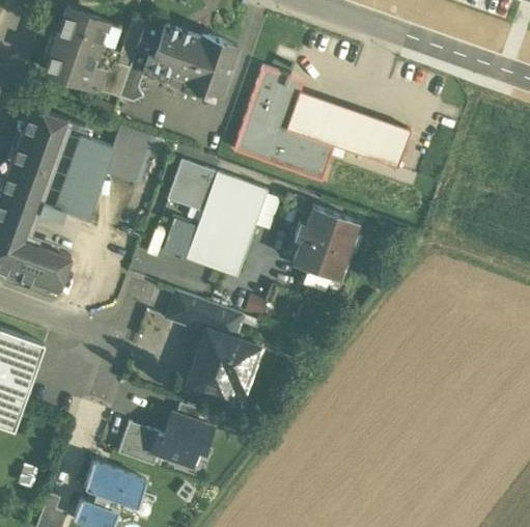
[(117,27),(67,9),(46,73),(95,90),(101,76),(109,51),(117,27)]
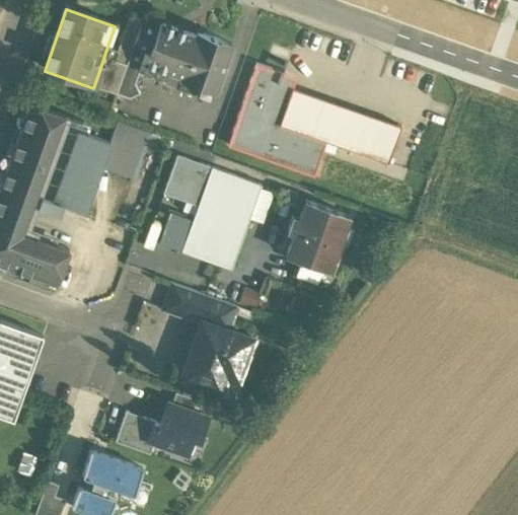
[(98,74),(93,88),(117,96),(133,52),(142,23),(130,19),(118,54),(119,54),(111,78),(98,74)]
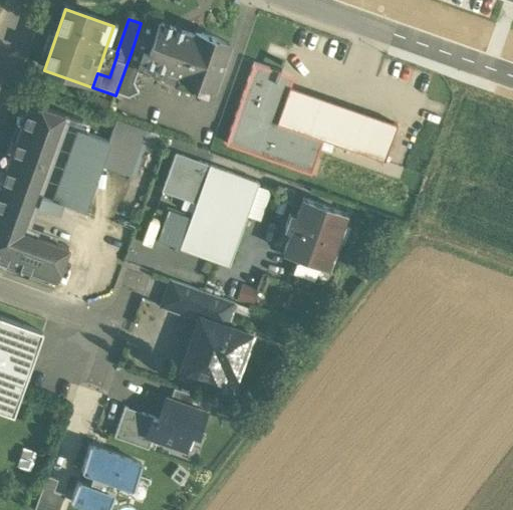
[(201,40),(159,25),(158,29),(141,23),(132,51),(143,55),(137,71),(139,71),(165,80),(167,73),(181,78),(179,82),(199,88),(202,81),(217,86),(229,53),(214,47),(216,41),(202,36),(201,40)]
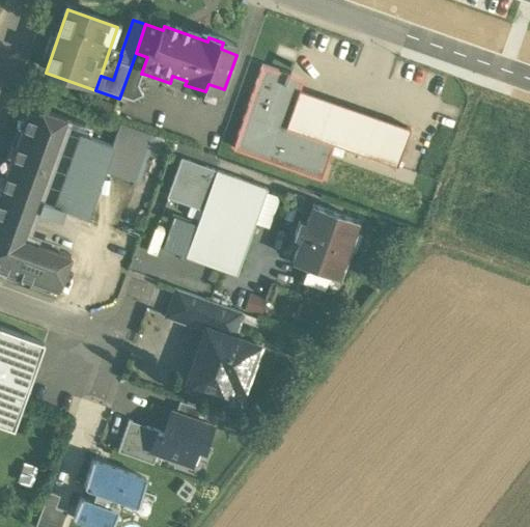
[(120,55),(109,51),(101,76),(113,80),(121,55),(120,55)]
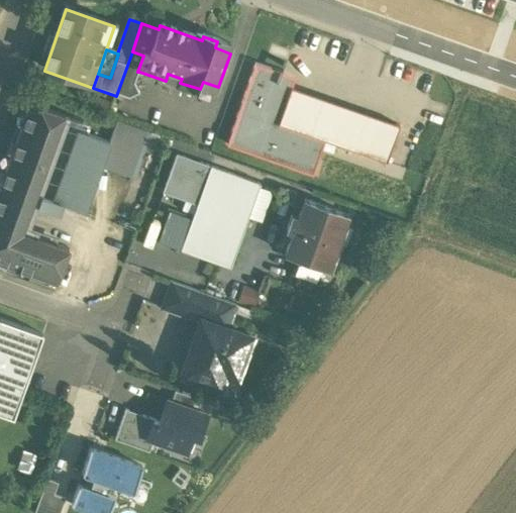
[(132,52),(116,96),(128,101),(139,96),(134,86),(139,72),(137,72),(143,56),(132,52)]
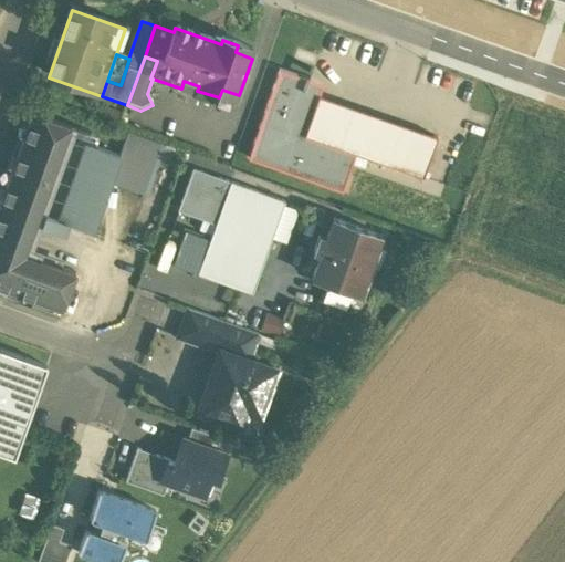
[(325,89),(281,72),(252,159),(344,193),(357,155),(425,177),(439,141),(321,96),(325,89)]
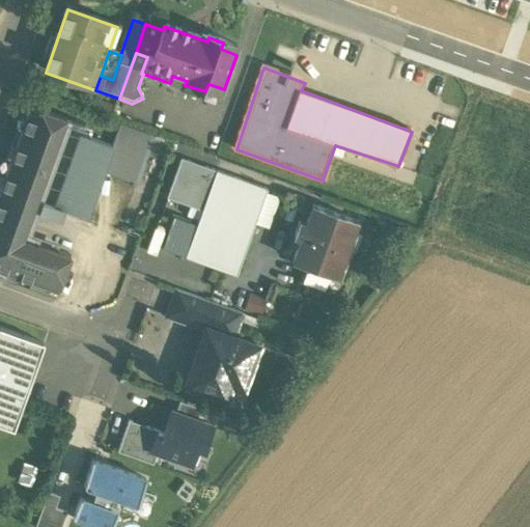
[(32,109),(0,197),(0,270),(58,292),(71,258),(23,241),(33,213),(36,202),(65,120),(32,109)]
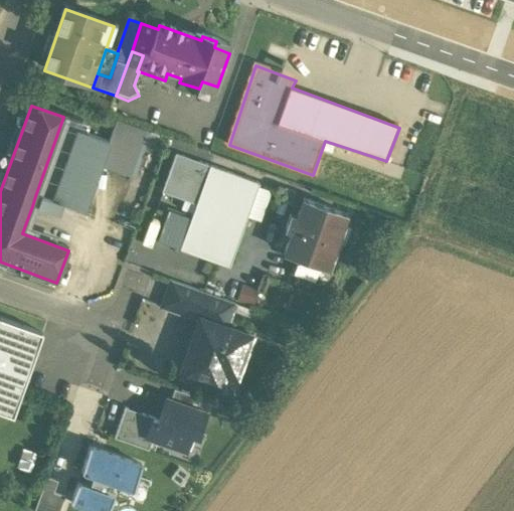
[(63,117),(35,196),(52,202),(76,132),(65,128),(68,119),(63,117)]
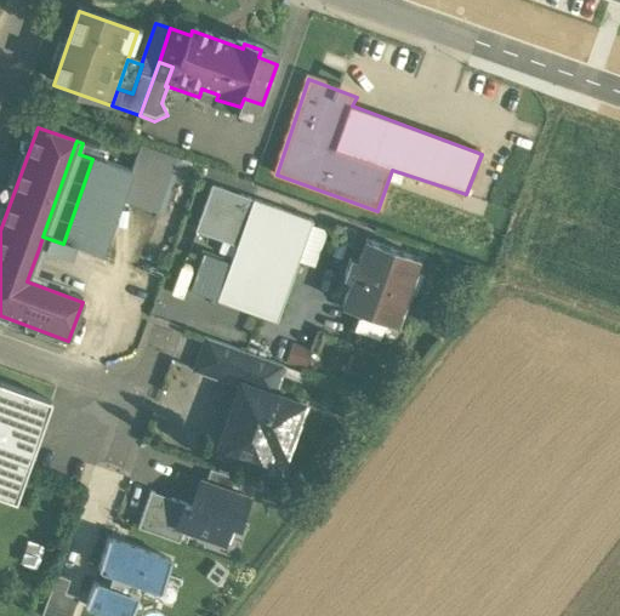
[(182,163),(141,148),(131,174),(121,201),(163,216),(182,163)]
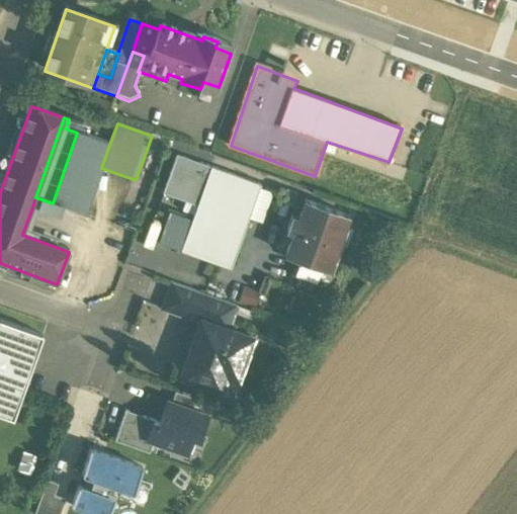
[(77,133),(53,203),(62,206),(85,215),(101,168),(109,145),(77,133)]
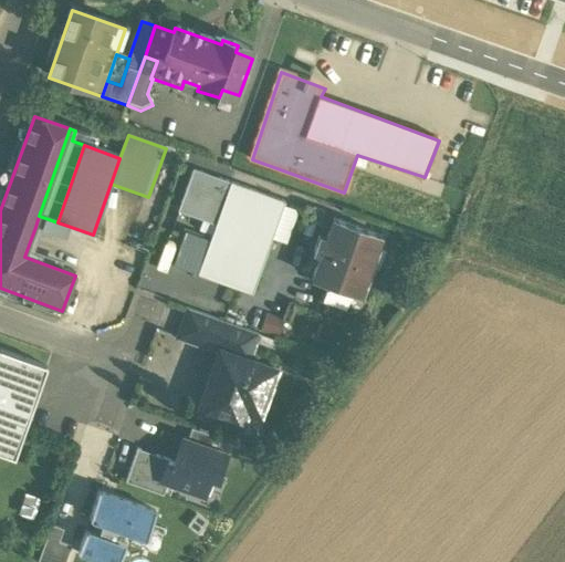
[(231,185),(194,172),(178,214),(216,227),(231,185)]
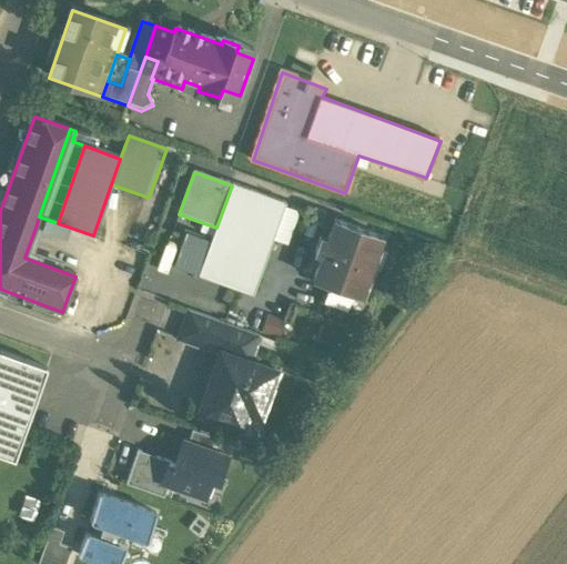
[(216,228),(199,278),(253,298),(286,205),(232,185),(216,228)]
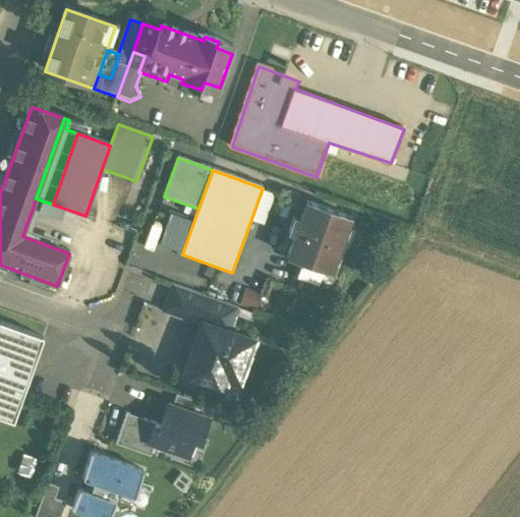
[(53,205),(36,198),(33,209),(59,218),(62,208),(53,205)]
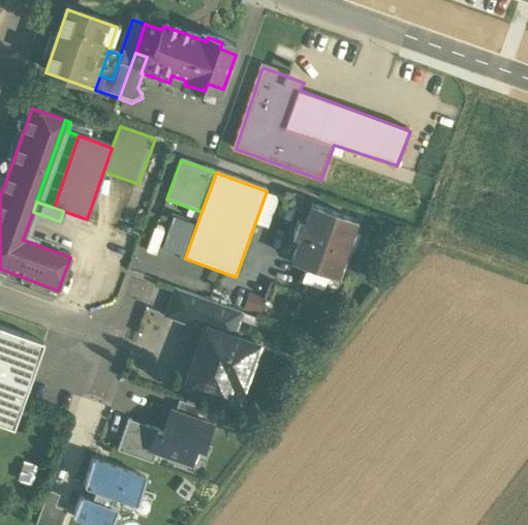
[(356,223),(311,207),(305,225),(299,223),(293,238),(300,240),(291,263),(337,279),(356,223)]
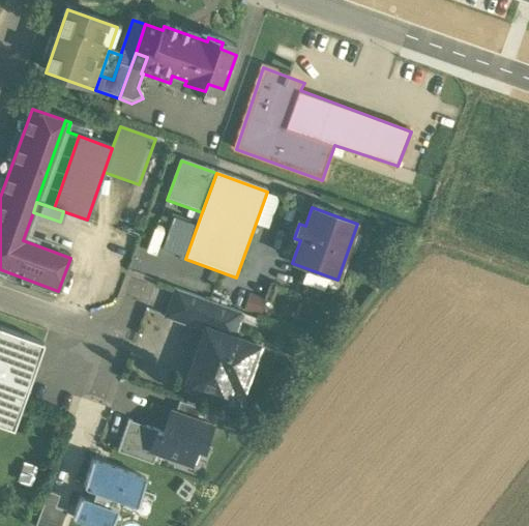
[(243,315),(176,292),(167,319),(205,332),(206,330),(234,340),(243,315)]
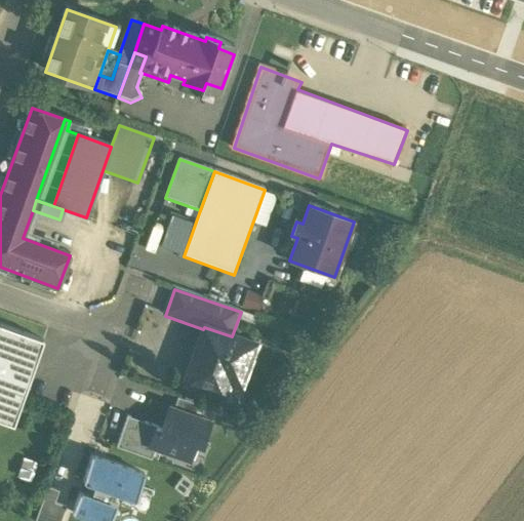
[(44,343),(0,326),(0,422),(13,428),(44,343)]
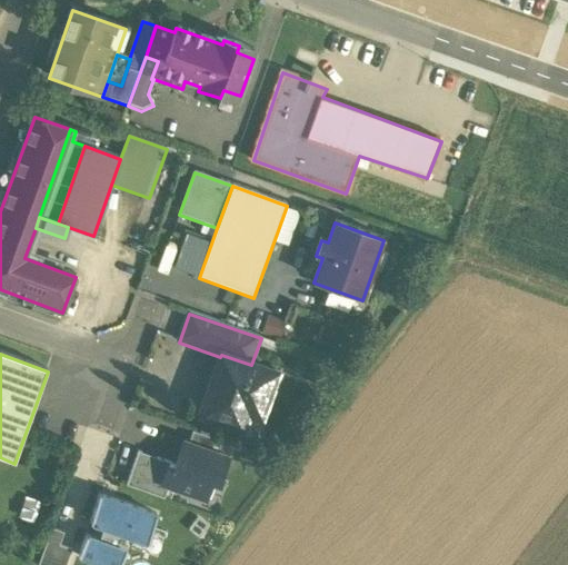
[(251,365),(221,355),(220,357),(213,379),(218,380),(213,394),(208,392),(200,416),(241,430),(248,414),(260,418),(277,375),(251,365)]
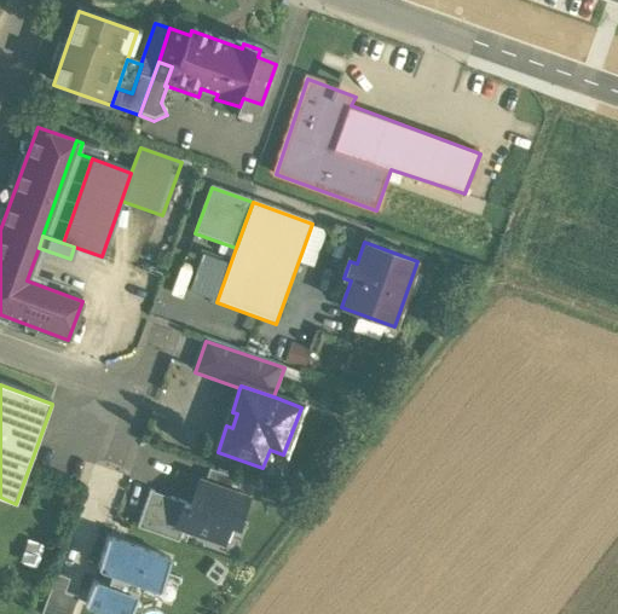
[(242,482),(211,470),(206,485),(237,496),(242,482)]
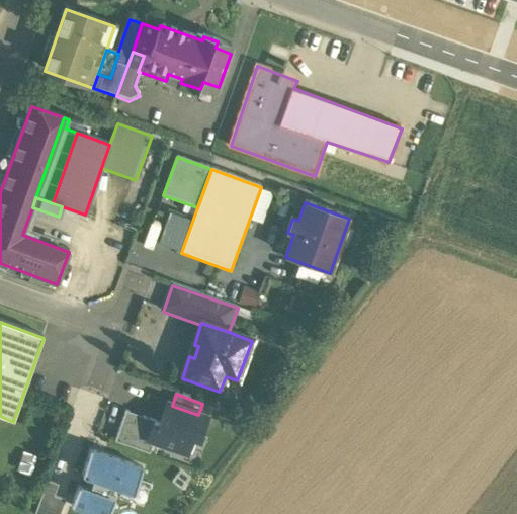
[(168,404),(161,425),(155,423),(149,442),(154,444),(178,453),(184,435),(199,440),(207,418),(198,415),(172,406),(168,404)]
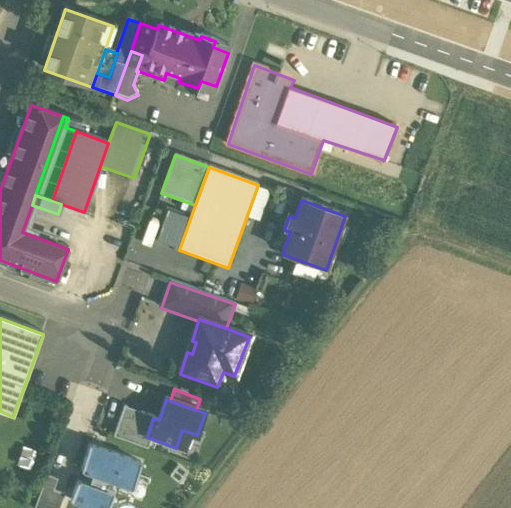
[(153,418),(125,408),(114,438),(148,450),(152,439),(147,437),(153,418)]
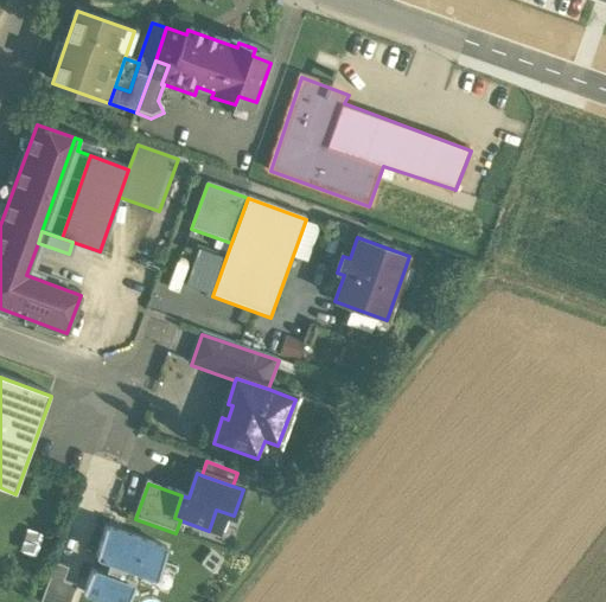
[(107,577),(91,571),(83,596),(99,601),(132,601),(138,588),(127,584),(133,570),(160,580),(170,552),(107,530),(97,557),(112,563),(107,577)]
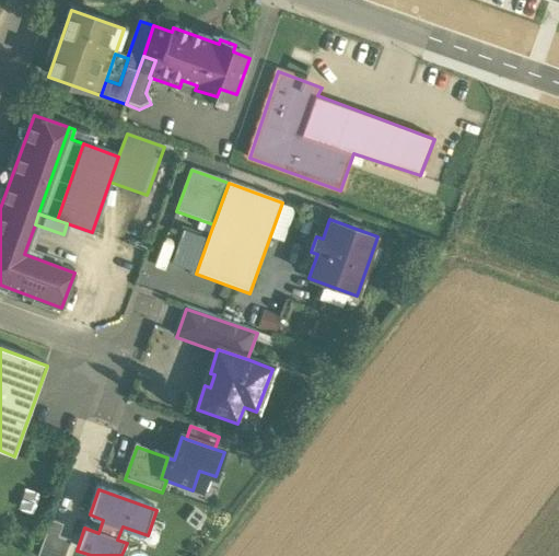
[(65,526),(51,521),(39,555),(69,555),(73,544),(60,539),(65,526)]
